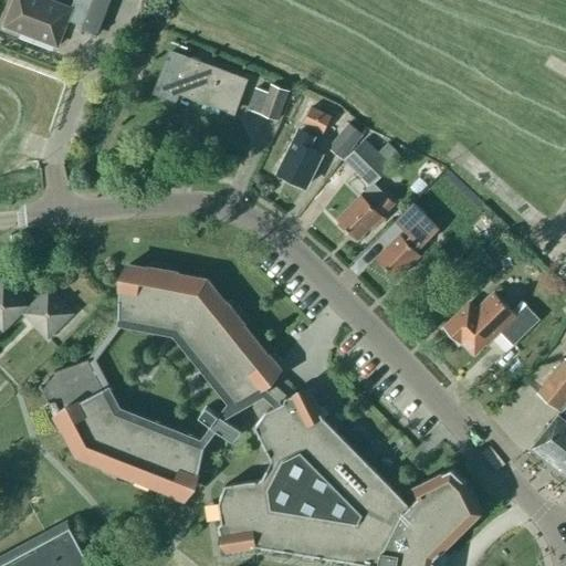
[(73,0),(71,9),(46,0),(13,0),(3,27),(58,46),(67,20),(82,25),(81,29),(98,35),(112,0),(73,0)]
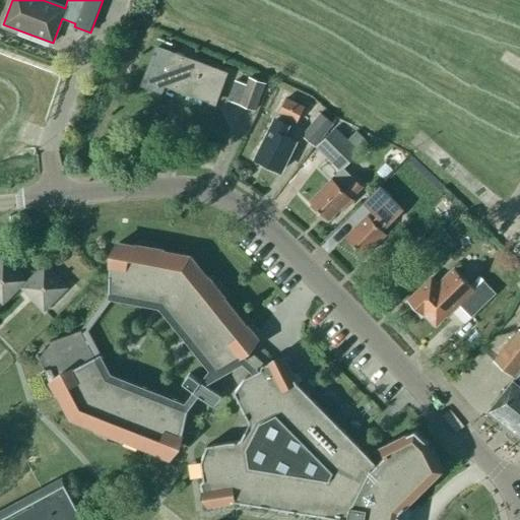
[(168,73),(177,76),(172,87),(214,104),(225,74),(216,71),(156,49),(142,85),(160,92),(168,73)]
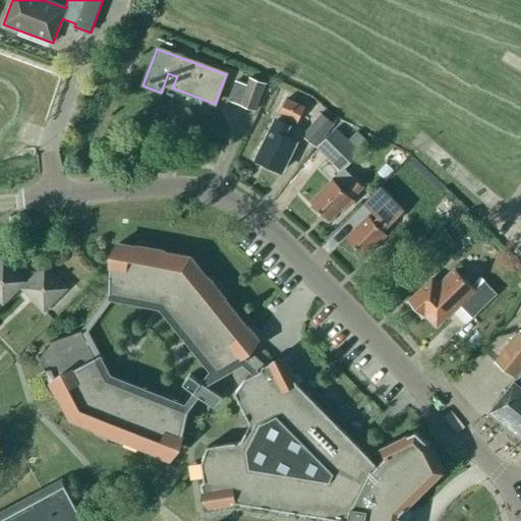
[(238,109),(253,115),(264,88),(248,81),(238,109)]
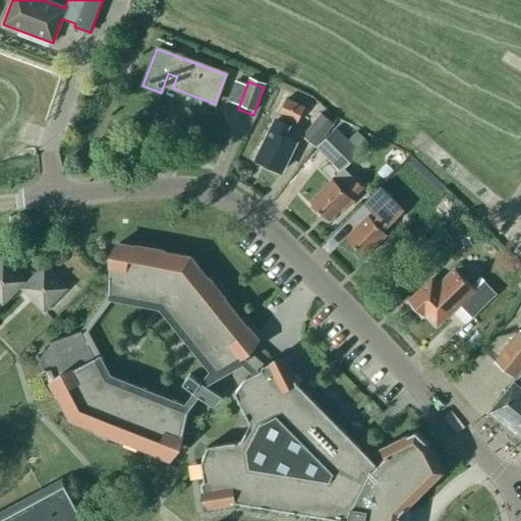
[(280,114),(298,123),(304,108),(286,100),(280,114)]
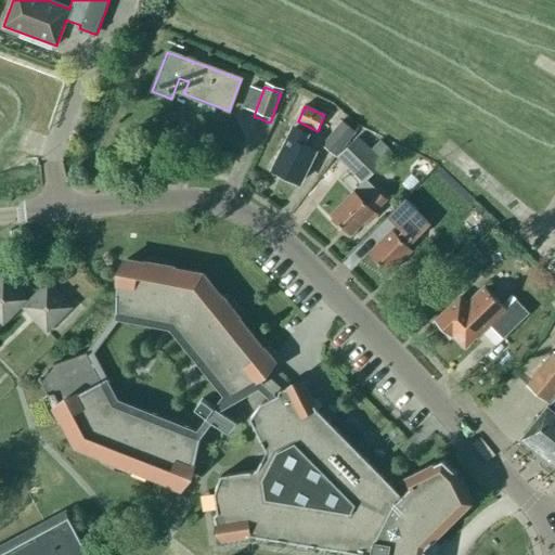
[(323,146),(336,157),(356,132),(343,121),(323,146)]
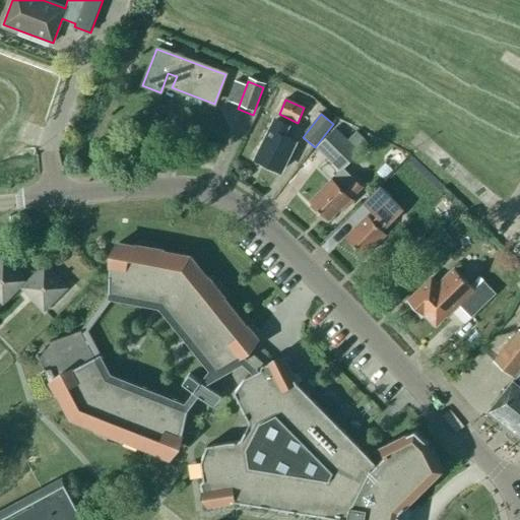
[(256,159),(280,172),(295,142),(282,136),(287,126),(275,120),(270,130),(256,159)]
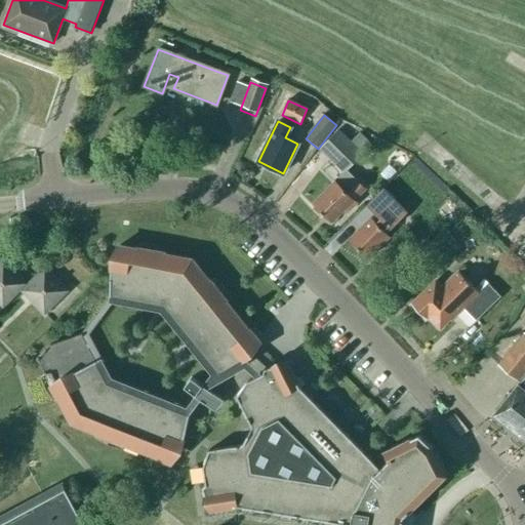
[(365,189),(357,180),(347,171),(353,164),(362,153),(338,130),(320,150),(342,172),(313,203),(331,223),(344,210),(347,213),(356,203),(354,200),(365,189)]
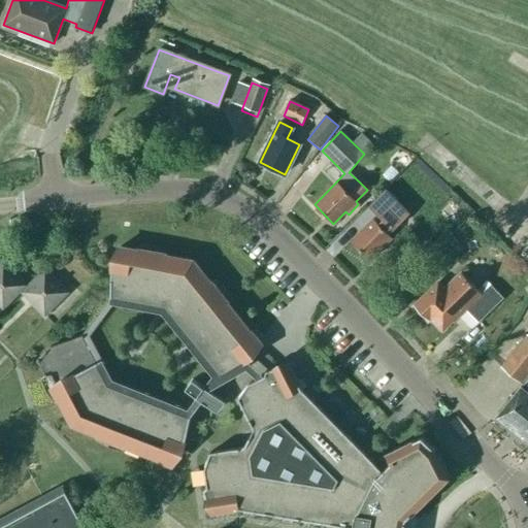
[(387,224),(393,230),(408,215),(387,193),(369,206),(378,216),(374,221),(373,219),(351,241),(369,261),(392,238),(382,228),(387,224)]
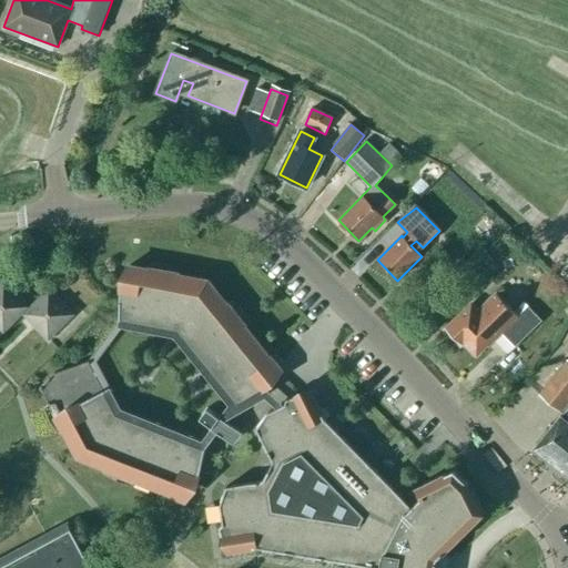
[(462,259),(446,273),(455,282),(469,266),(462,259)]
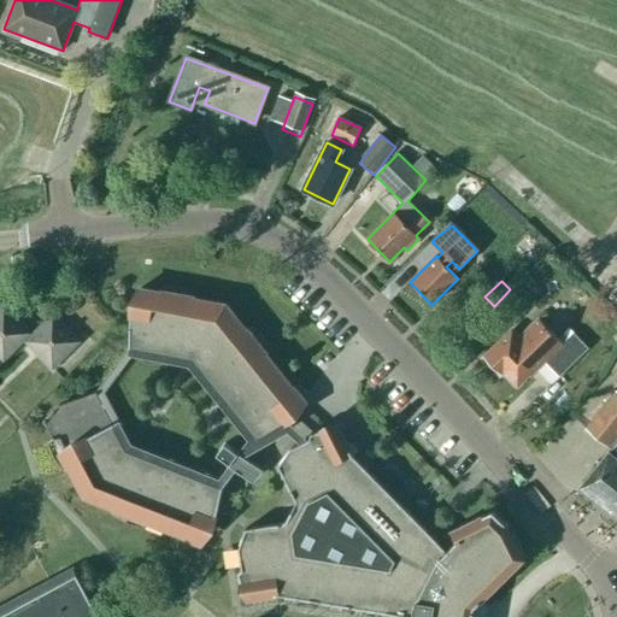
[(141,289),(130,307),(129,348),(193,359),(258,440),(289,422),(299,406),(291,394),(293,389),(225,305),(141,289)]
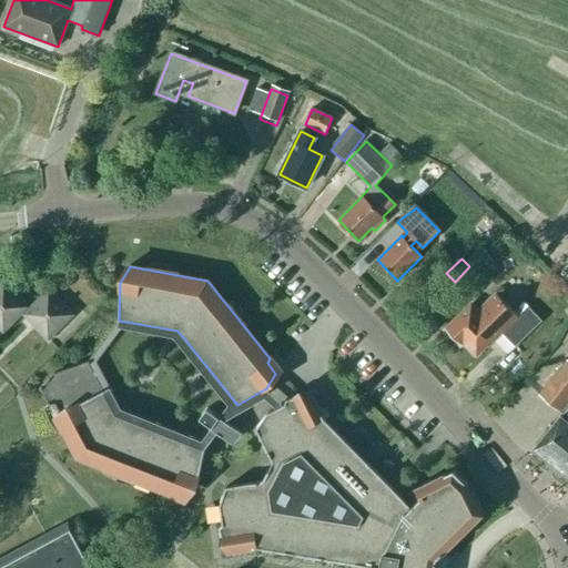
[(29,307),(3,282),(0,284),(0,328),(3,332),(22,314),(23,314),(29,307)]
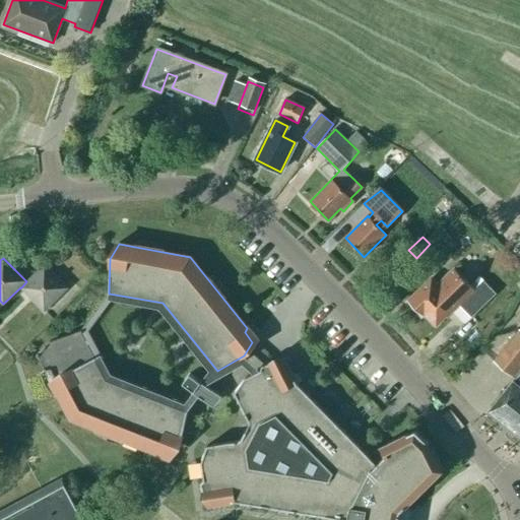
[(381,274),(394,287),(407,274),(394,261),(381,274)]
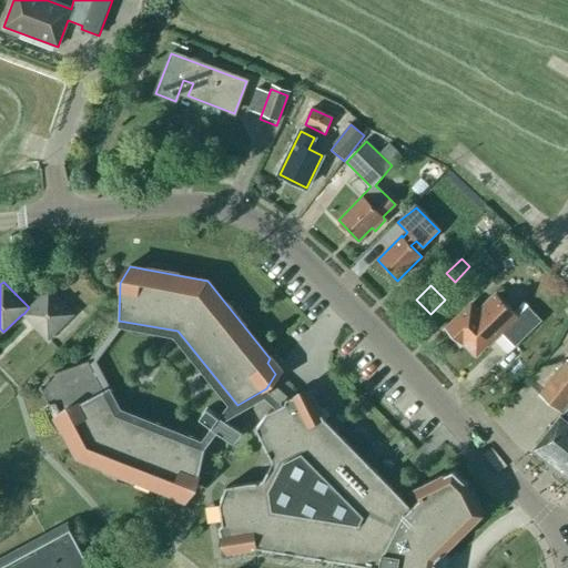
[(73,315),(49,290),(23,314),(49,340),(73,315)]
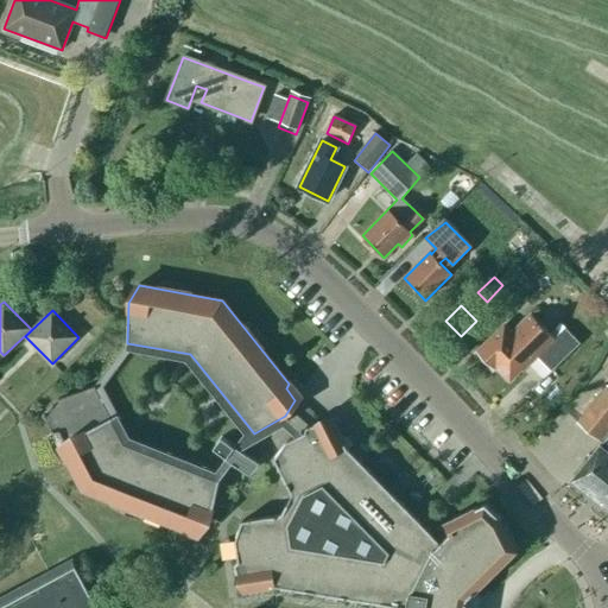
[(537,358),(551,372),(580,343),(565,328),(555,339),(531,314),(511,333),(505,327),(477,353),(492,367),(494,363),(510,379),(520,368),(523,371),(537,358)]
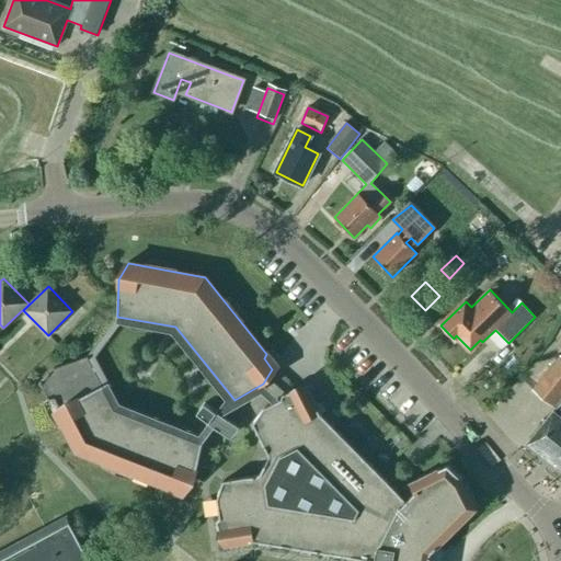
[(560,356),(533,390),(557,410),(554,411),(553,411),(527,443),(560,470),(560,356)]
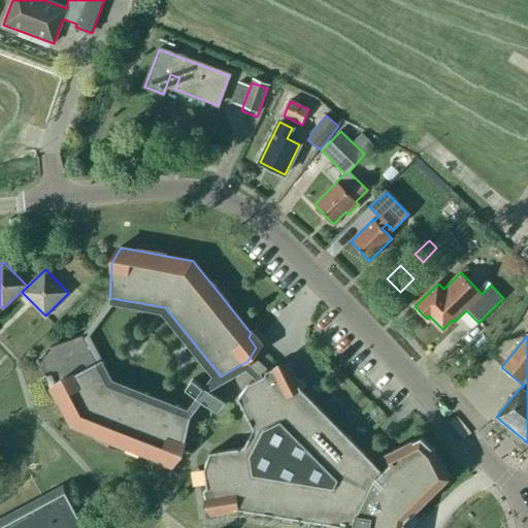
[(190,418),(108,385),(83,336),(50,348),(37,360),(45,376),(71,426),(158,460),(162,456),(173,461),(184,449),(190,418)]
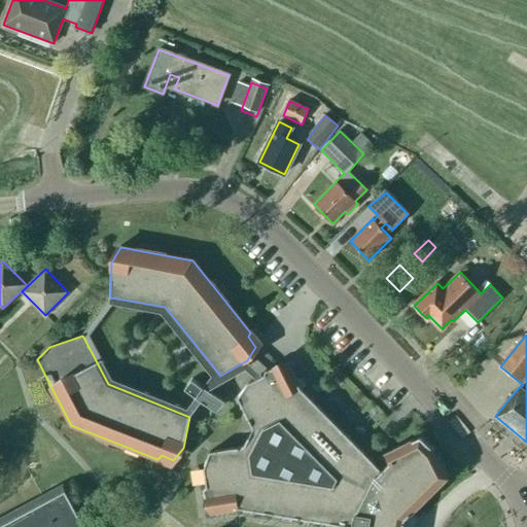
[(403,526),(405,519),(444,481),(431,454),(433,449),(421,435),(383,455),(375,463),(301,389),(288,363),(265,371),(265,375),(248,383),(238,397),(252,427),(242,447),(209,452),(204,469),(207,487),(204,490),(211,513),(239,508),(335,525),(335,526),(403,526)]
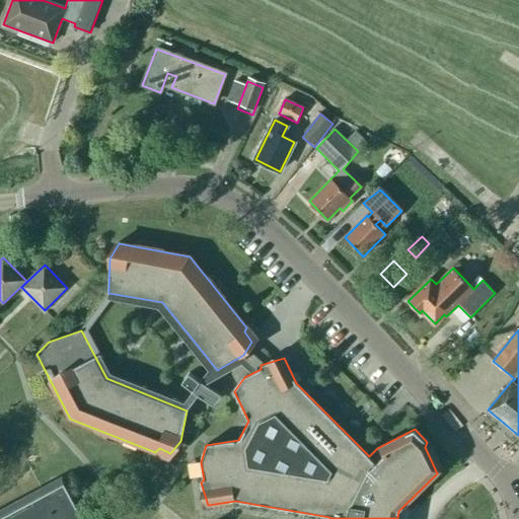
[(192,391),(203,399),(211,405),(219,394),(200,380),(200,381),(189,373),(181,382),(193,390),(192,391)]
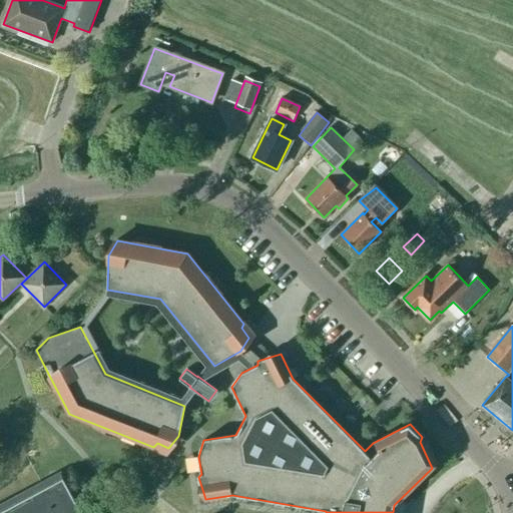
[(82,512),(61,472),(0,505),(0,512),(82,512)]
